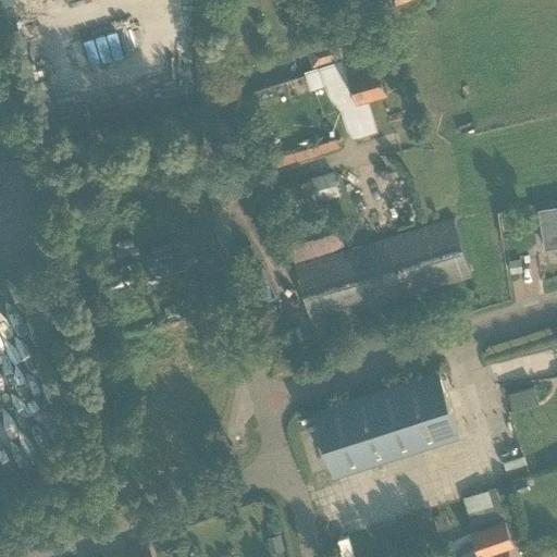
[(376,61),(348,71),(345,63),(322,71),(330,90),(331,94),(332,96),(335,100),(337,102),(339,104),(344,108),(355,139),(380,131),(369,100),(387,94),(376,61)]
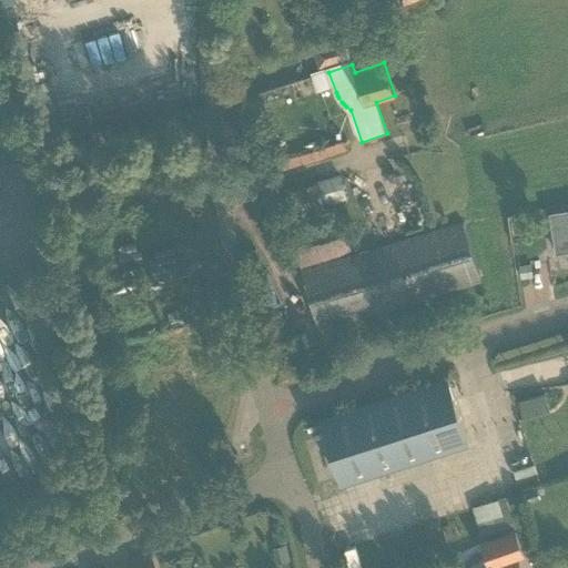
[(279,173),(296,170),(294,158),(275,162),(279,173)]
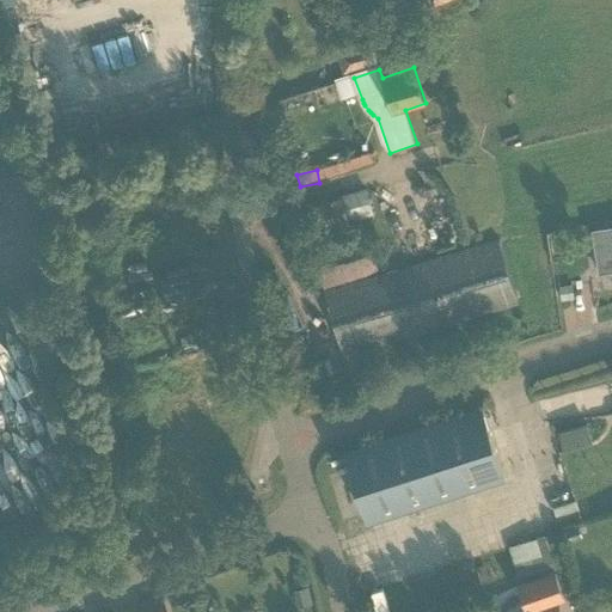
[(466,187),(461,173),(407,190),(422,242),(477,225),(473,212),(461,215),(454,190),(466,187)]
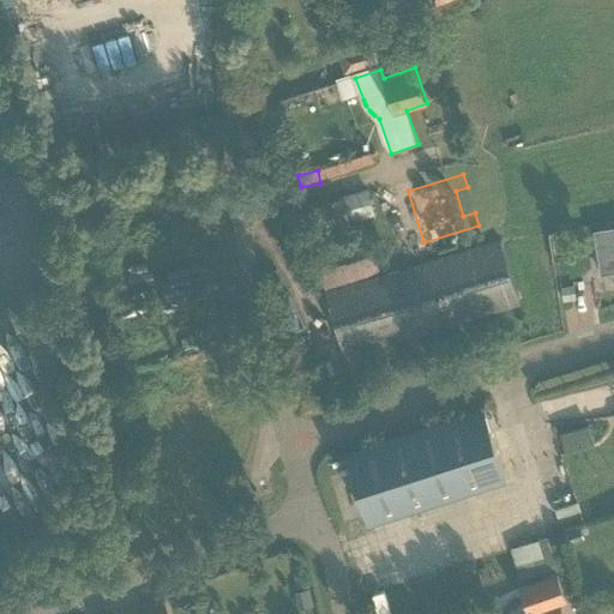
[(375,223),(365,190),(343,197),(350,221),(359,217),(362,228),(375,223)]
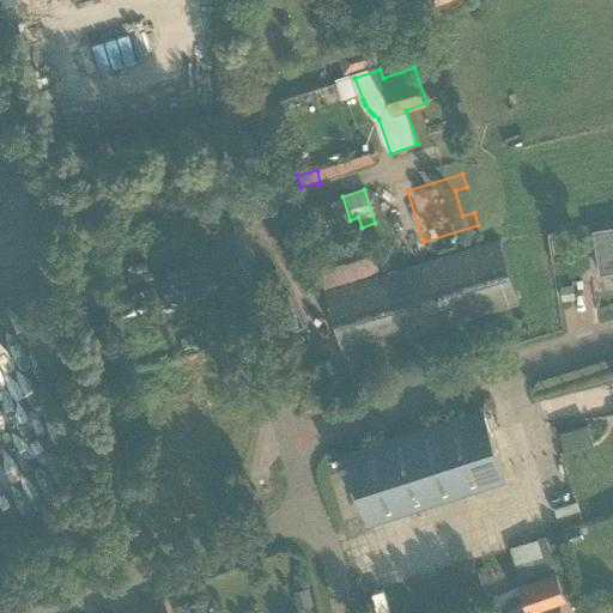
[(351,224),(341,196),(314,206),(323,234),(351,224)]
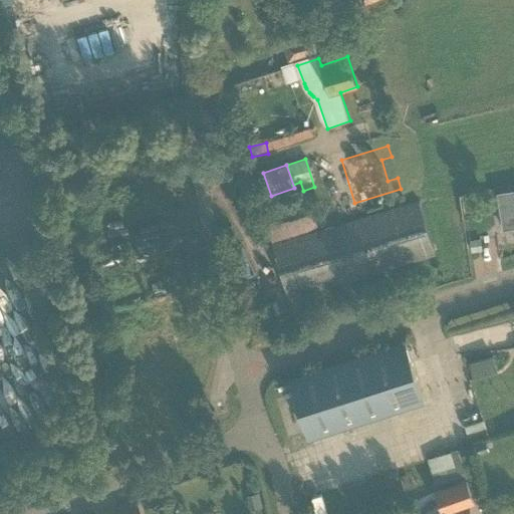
[(228,201),(240,199),(237,183),(226,185),(228,201)]
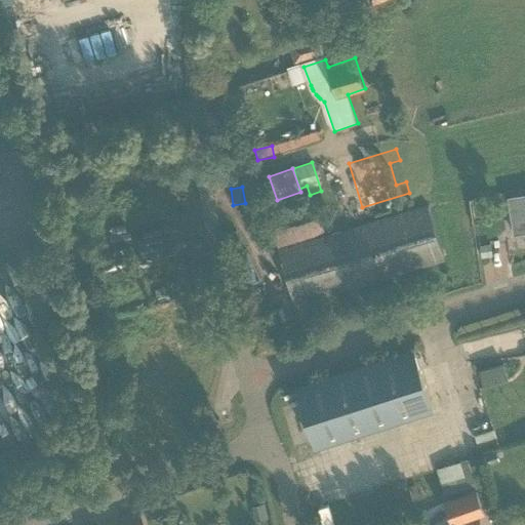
[(524,195),(509,198),(514,234),(524,232),(524,195)]
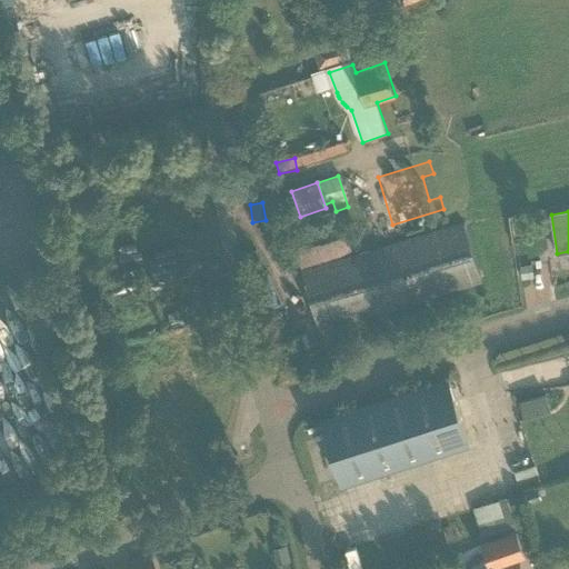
[(301,266),(351,251),(341,216),(290,230),(301,266)]
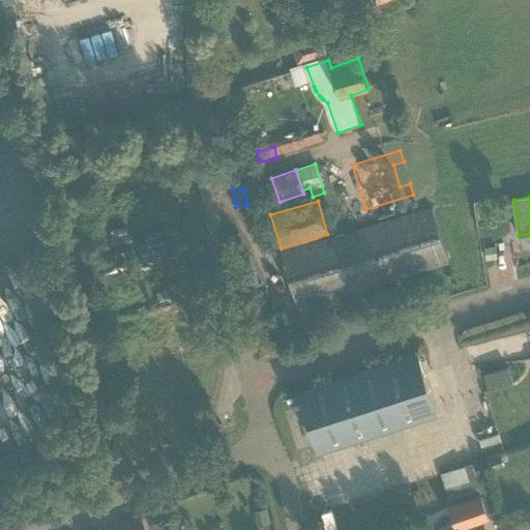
[(296,306),(447,262),(432,208),(281,253),(296,306)]
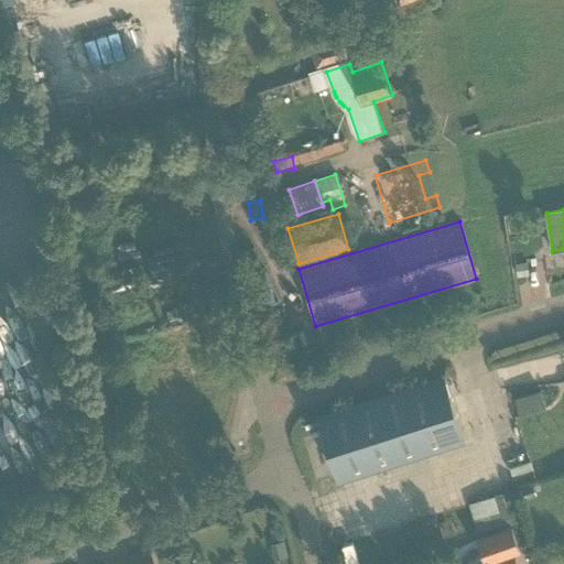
[(528,262),(516,263),(517,277),(529,275),(528,262)]
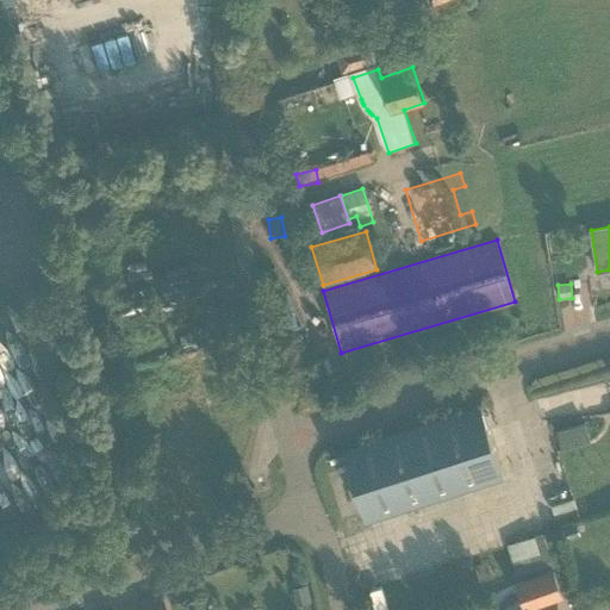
[(6,327),(0,327),(0,396),(12,394),(6,327)]
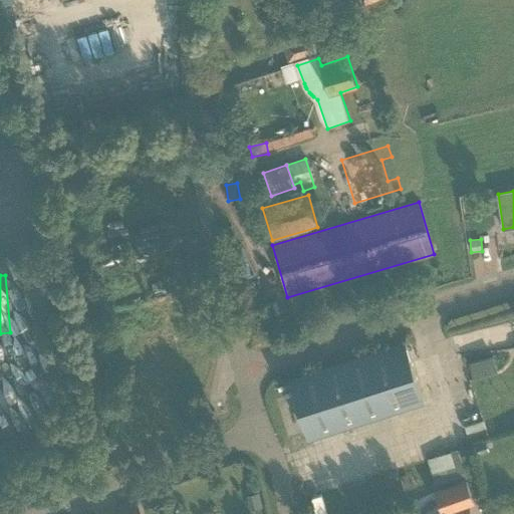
[(307,437),(424,400),(406,342),(289,379),(307,437)]
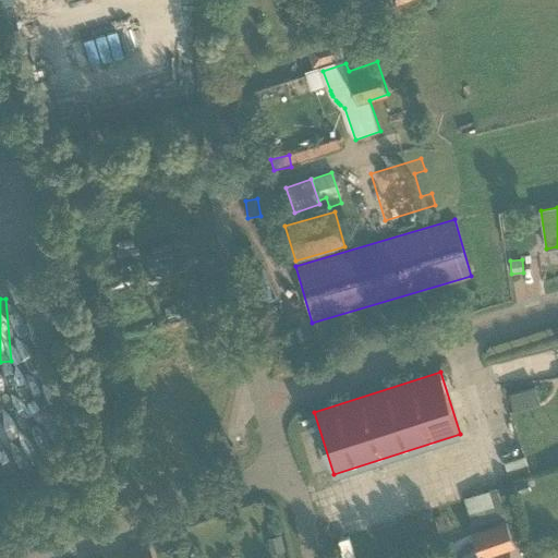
[(153,399),(169,395),(165,379),(149,384),(153,399)]
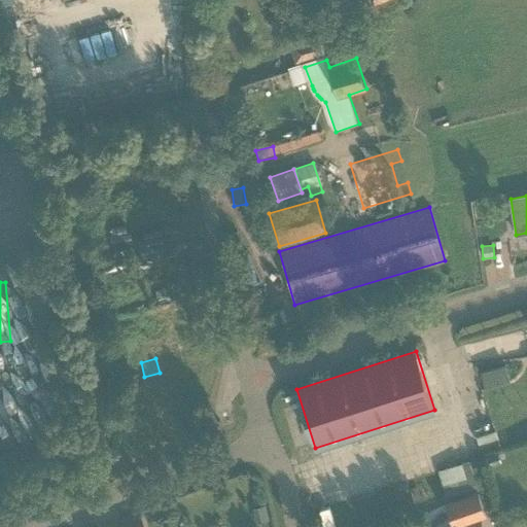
[(505,364),(480,372),(485,389),(511,381),(505,364)]
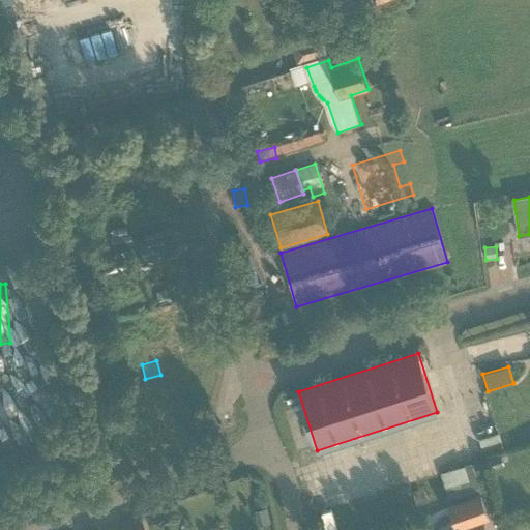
[(471,442),(474,453),(492,448),(489,438),(471,442)]
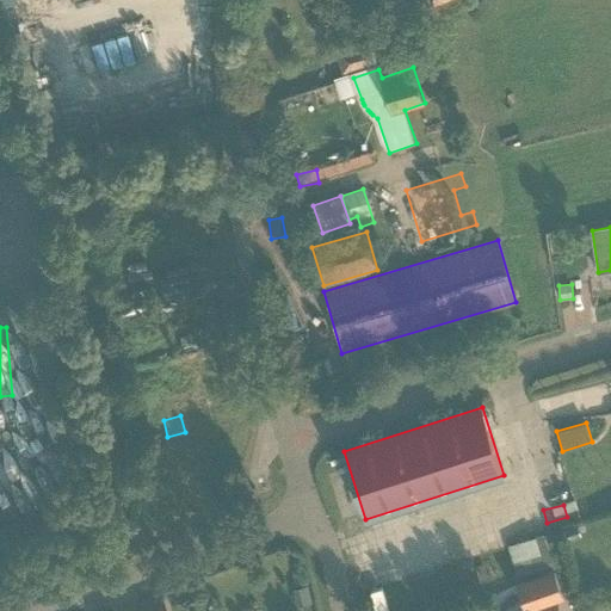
[(578,526),(563,531),(567,542),(581,537),(578,526)]
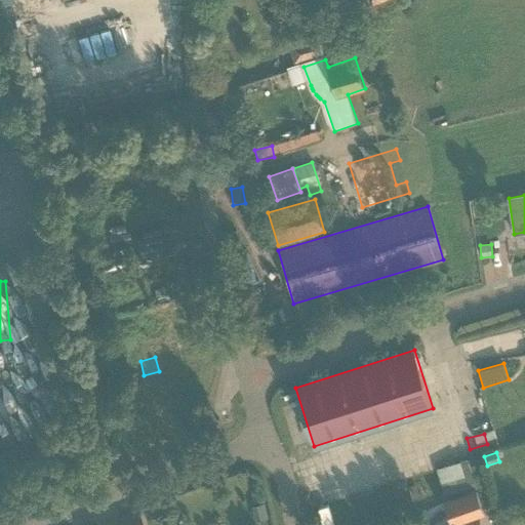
[(476,491),(444,502),(452,524),(483,514),(476,491)]
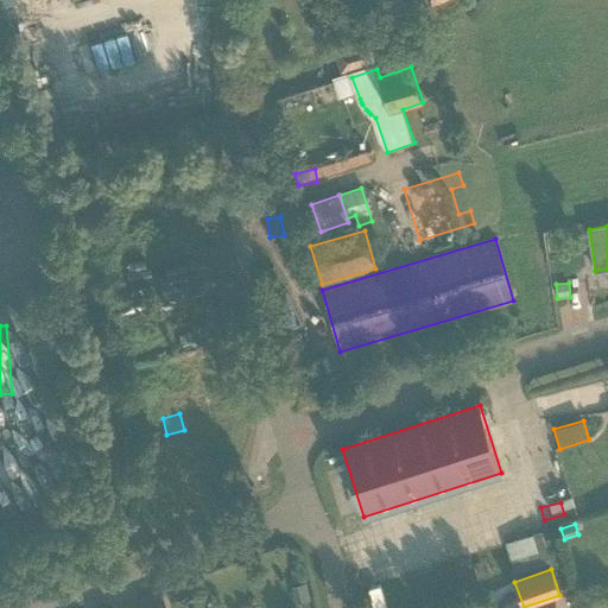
[(306,583),(291,588),(296,603),(311,600),(306,583)]
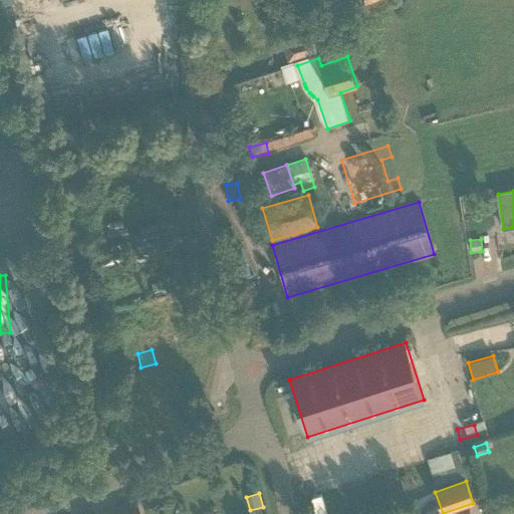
[(139,513),(135,503),(116,509),(117,513),(139,513)]
